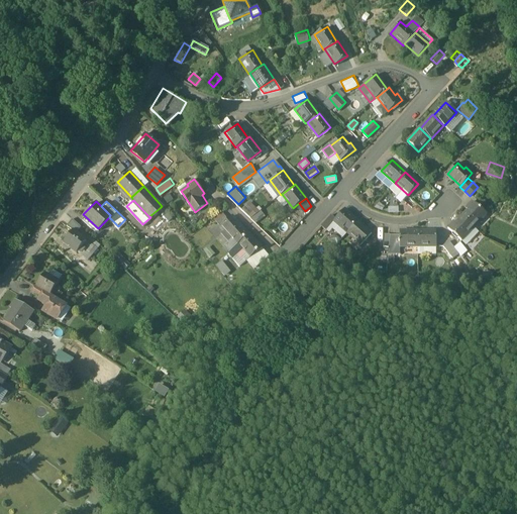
[(248,201),(242,207),(250,214),(256,209),(248,201)]
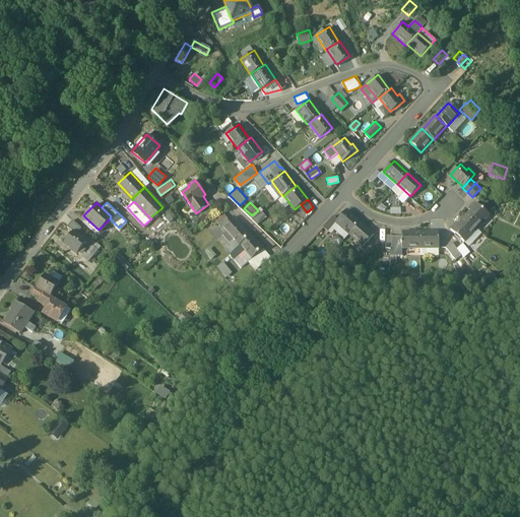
[(489,214),(475,202),(469,209),(471,210),(464,217),(476,228),(489,214)]
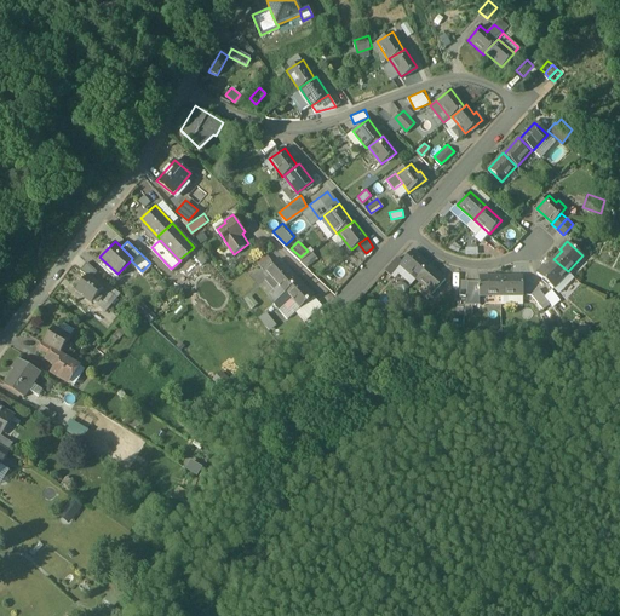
[(352,252),(346,243),(342,247),(349,255),(352,252)]
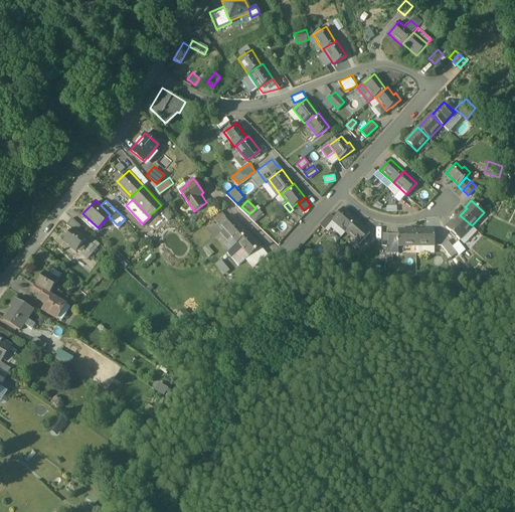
[(261,208),(249,216),(252,220),(264,213),(261,208)]
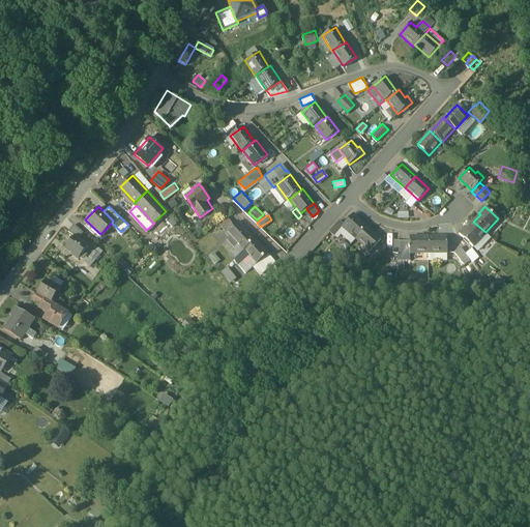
[(367,227),(353,214),(343,227),(356,239),(367,227)]
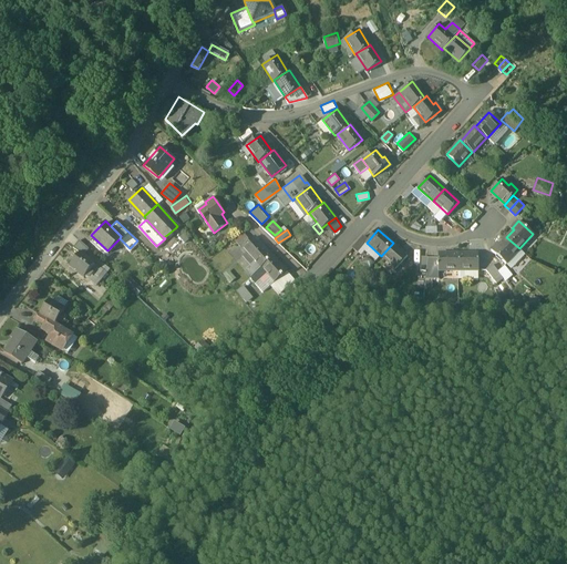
[(238,243),(247,236),(244,232),(235,238),(238,243)]
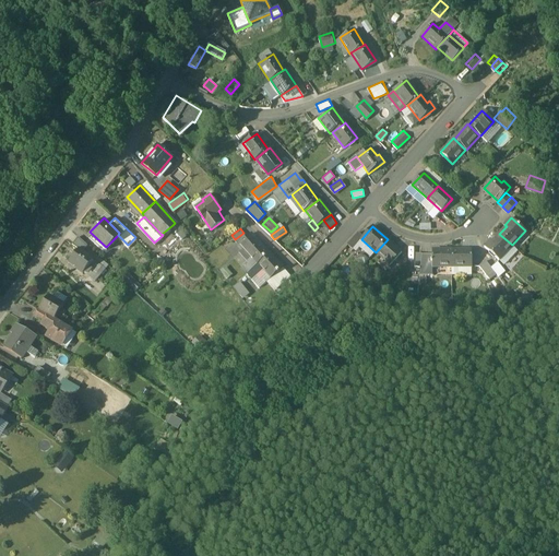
[(238,244),(244,249),(257,238),(251,232),(238,244)]
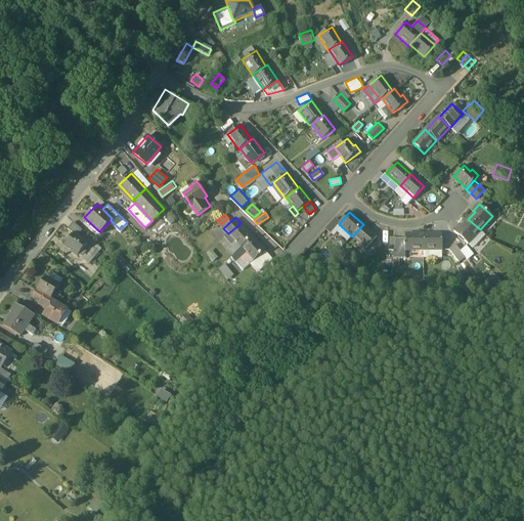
[(81,227),(73,219),(67,225),(73,230),(77,233),(81,227)]
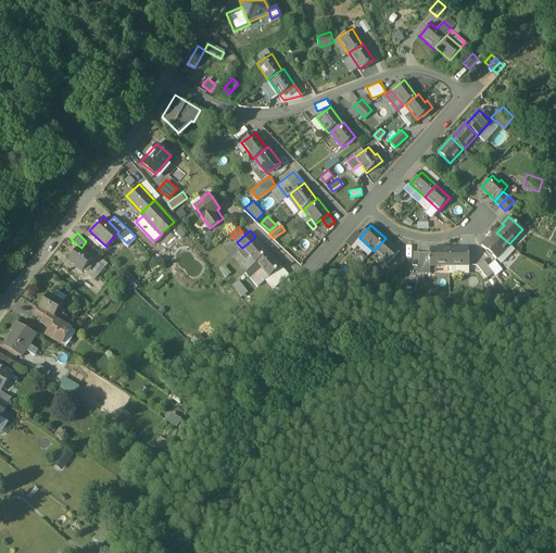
[(509,243),(496,233),(491,239),(489,238),(481,244),(483,247),(496,259),(509,243)]
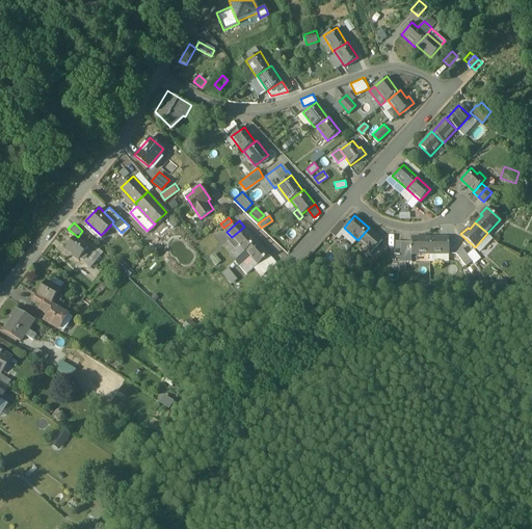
[(257,240),(244,227),(232,237),(244,252),(245,250),(257,240)]
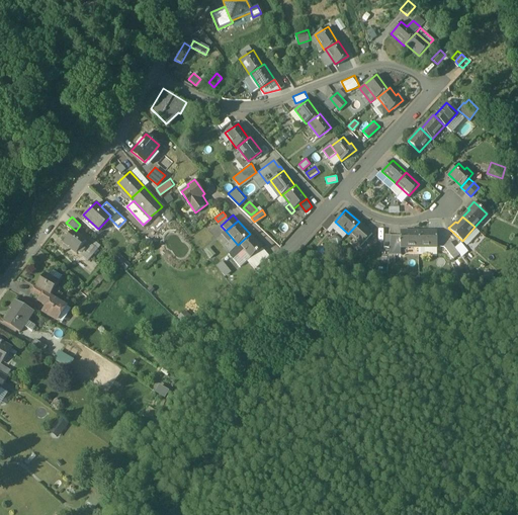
[(359,222),(348,234),(362,246),(372,234),(359,222)]
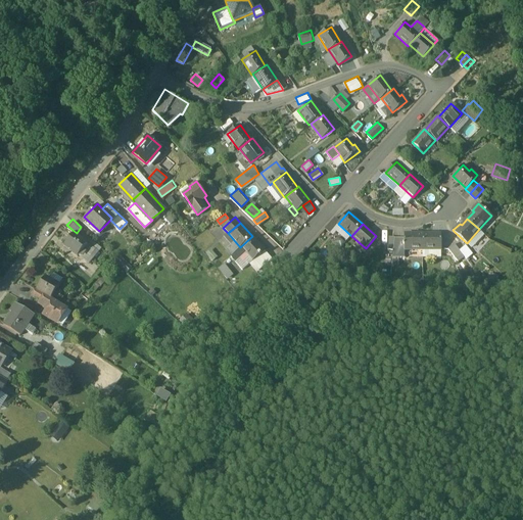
[(73,230),(63,241),(69,246),(77,252),(82,246),(87,241),(77,233),(73,230)]
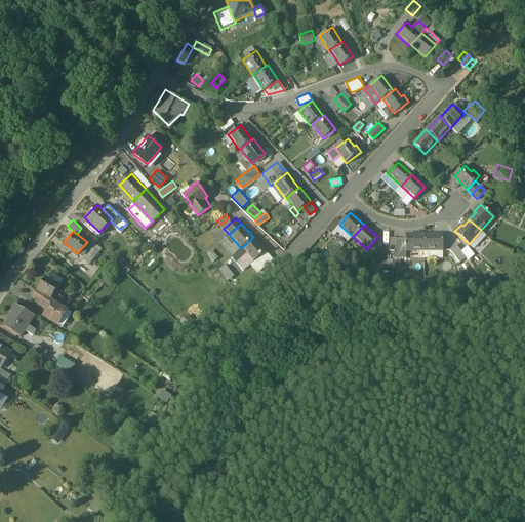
[(425,235),(406,235),(406,240),(406,251),(425,250),(425,235)]
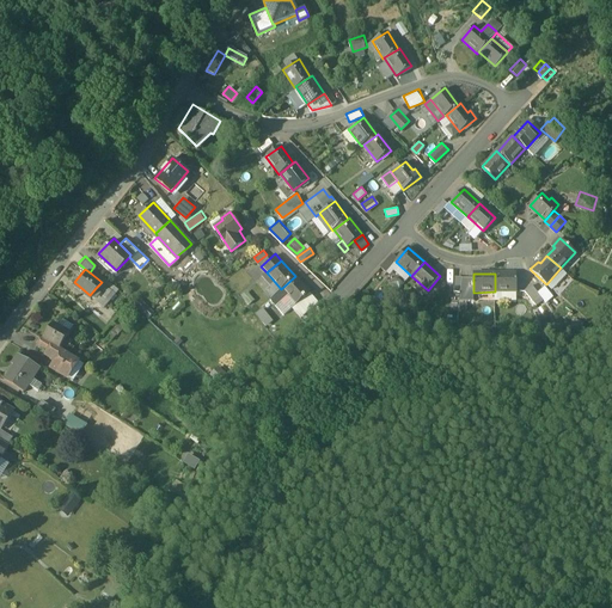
[(516,292),(516,274),(495,274),(495,292),(516,292)]
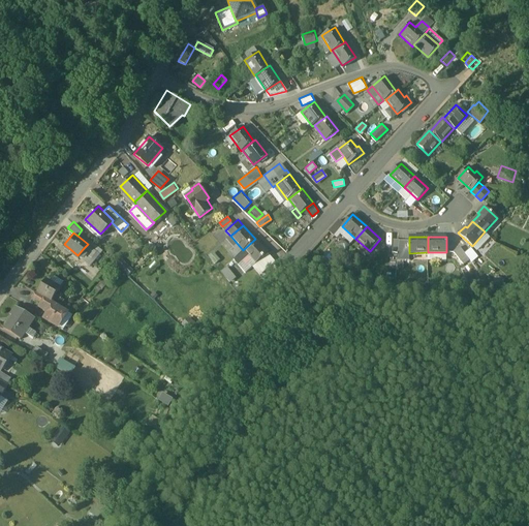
[(268,252),(255,239),(244,249),(256,264),(268,252)]
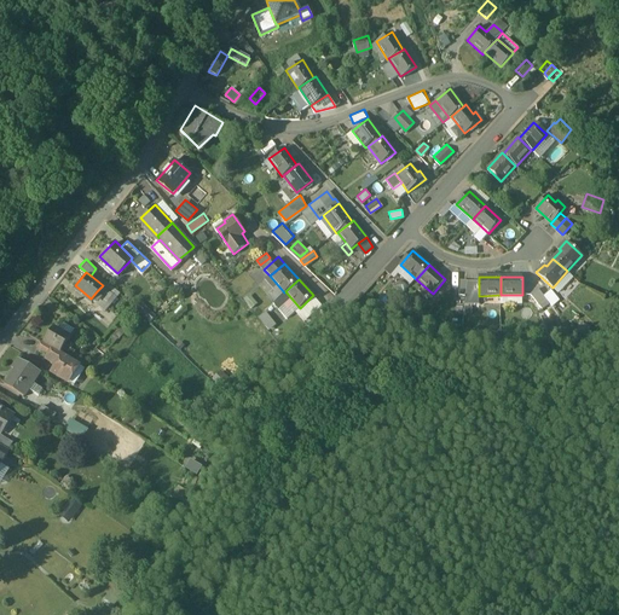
[(467,283),(466,296),(466,305),(479,305),(479,296),(479,283),(467,283)]
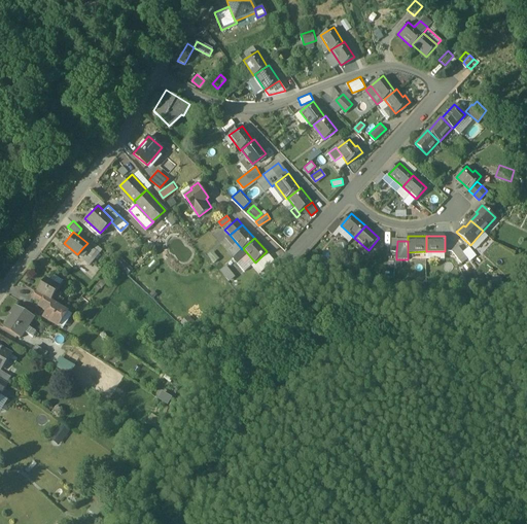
[(88,243),(82,248),(91,254),(95,249),(88,243)]
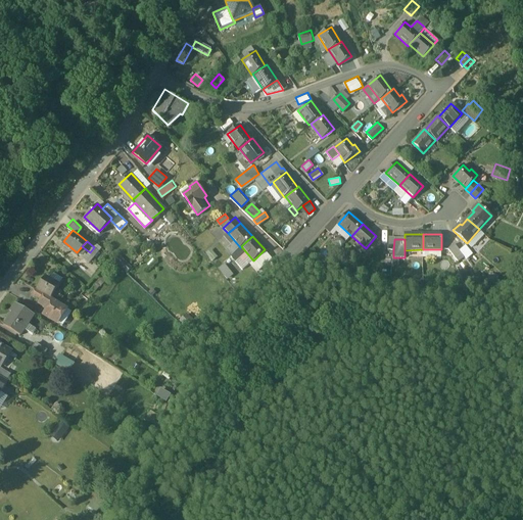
[(459,261),(465,256),(460,250),(455,244),(448,248),(459,261)]
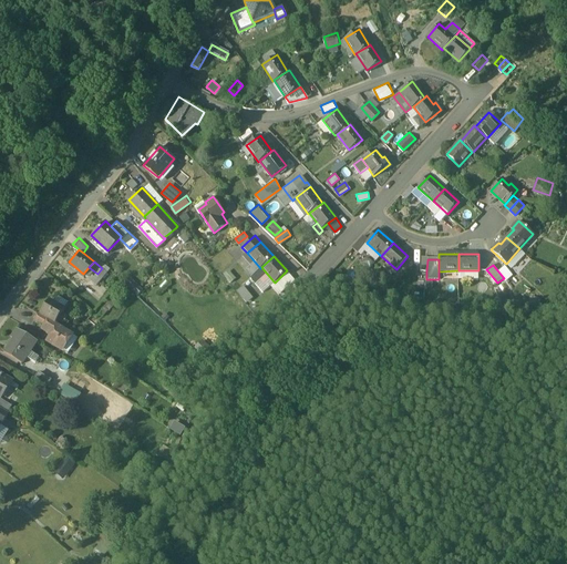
[(505,266),(498,272),(504,278),(505,280),(512,275),(505,266)]
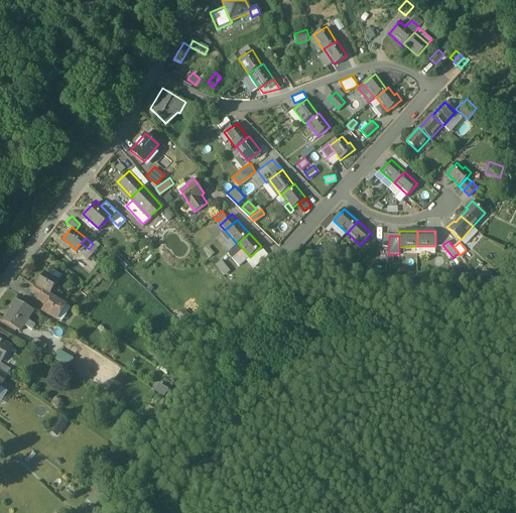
[(117,250),(113,254),(119,260),(123,256),(117,250)]
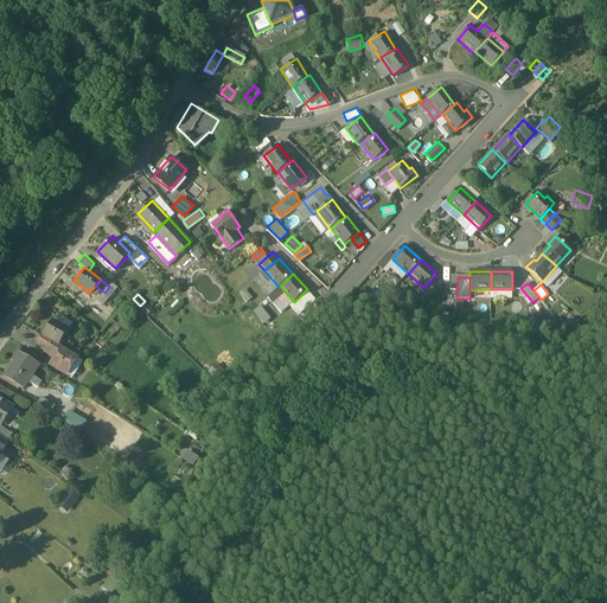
[(270,315),(260,306),(255,310),(266,320),(270,315)]
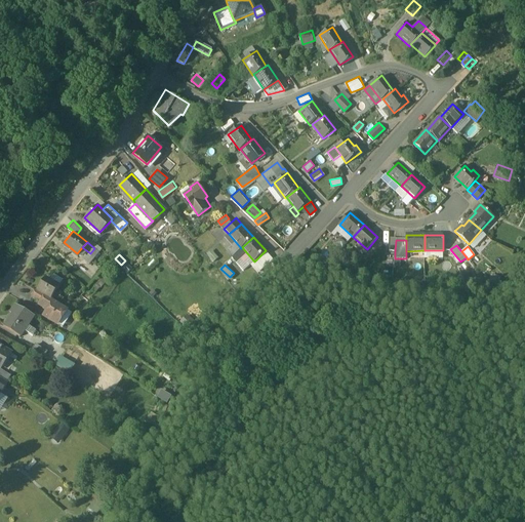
[(45,274),(37,286),(45,292),(50,295),(58,283),(45,274)]
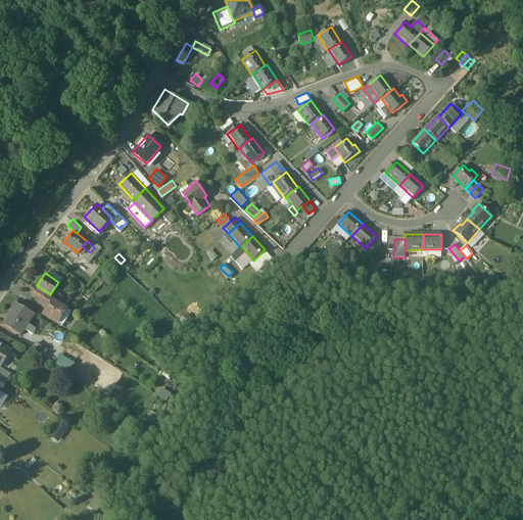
[(58,282),(50,294),(66,305),(75,293),(58,282)]
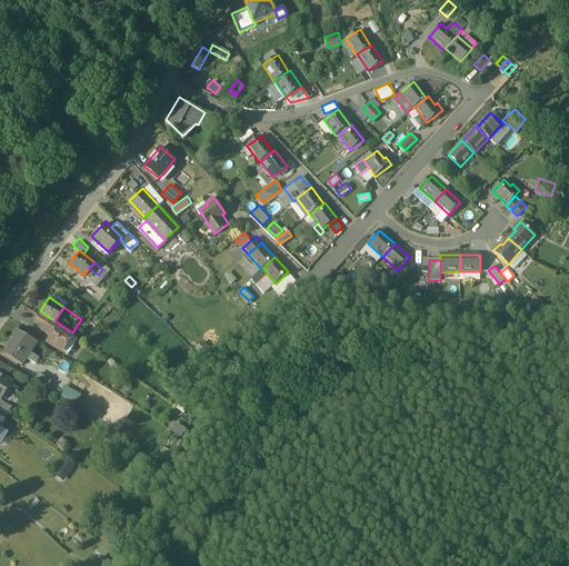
[(40,310),(39,309),(35,315),(45,323),(49,317),(40,310)]
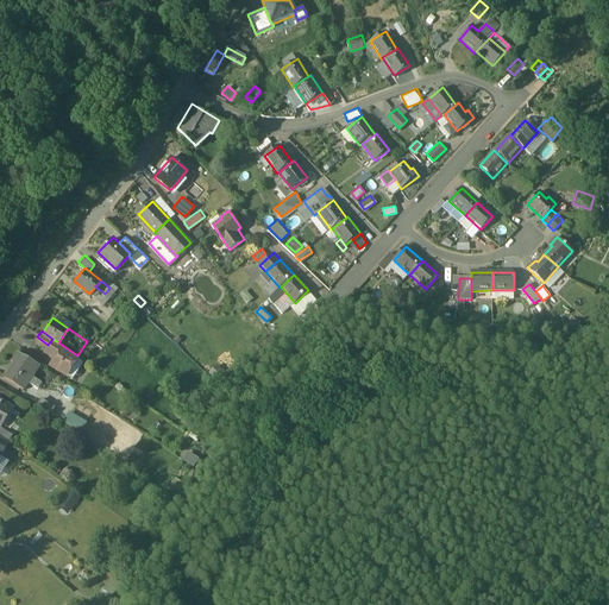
[(58,342),(52,339),(48,345),(45,348),(54,353),(52,354),(54,355),(54,357),(51,361),(67,372),(79,355),(77,355),(58,342)]
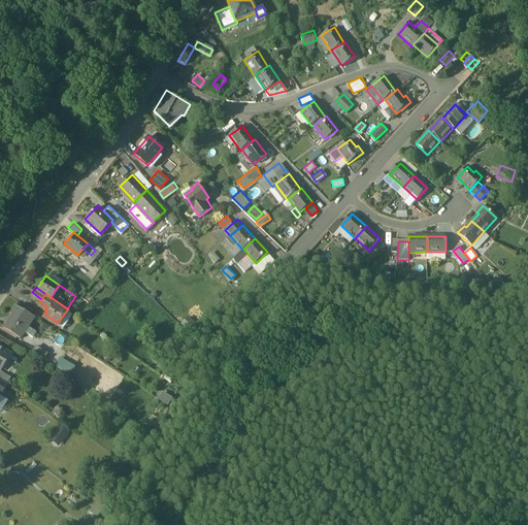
[(34,314),(15,302),(9,310),(12,312),(3,325),(20,335),(34,314)]
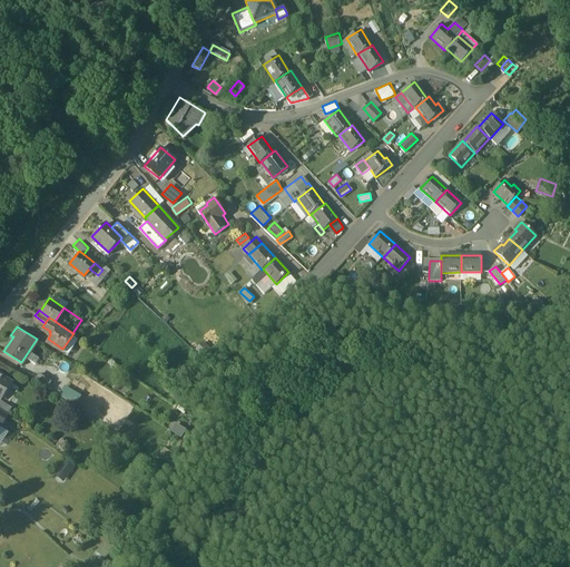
[(196,349),(204,354),(212,345),(204,340),(196,349)]
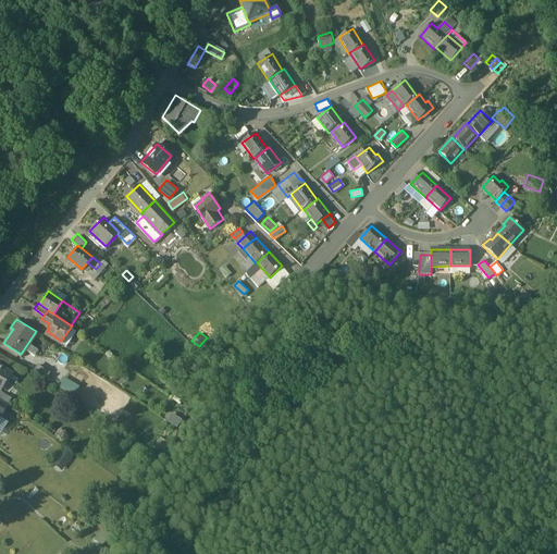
[(36,353),(39,347),(33,343),(28,348),(36,353)]
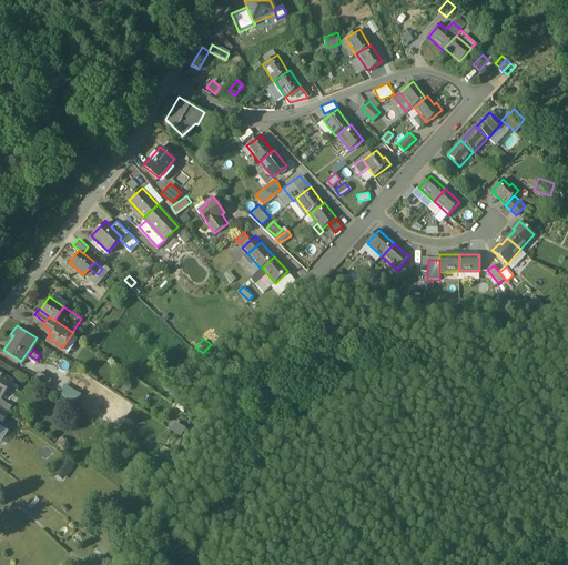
[(0,394),(11,379),(0,371),(0,394)]
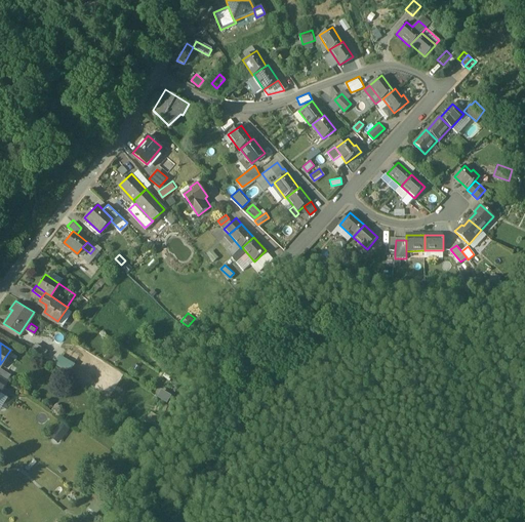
[(55,361),(71,370),(75,363),(61,354),(55,361)]
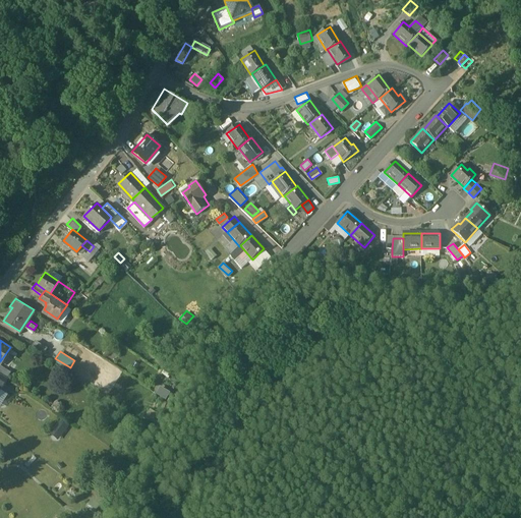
[(9,370),(0,363),(0,371),(5,376),(9,370)]
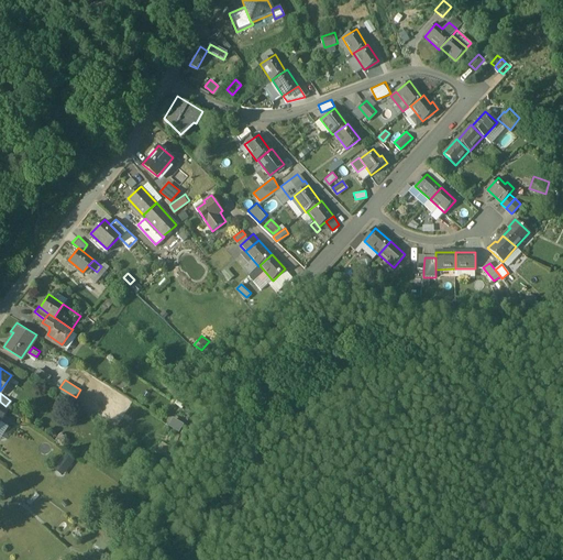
[(173,417),(169,426),(181,430),(185,421),(173,417)]
